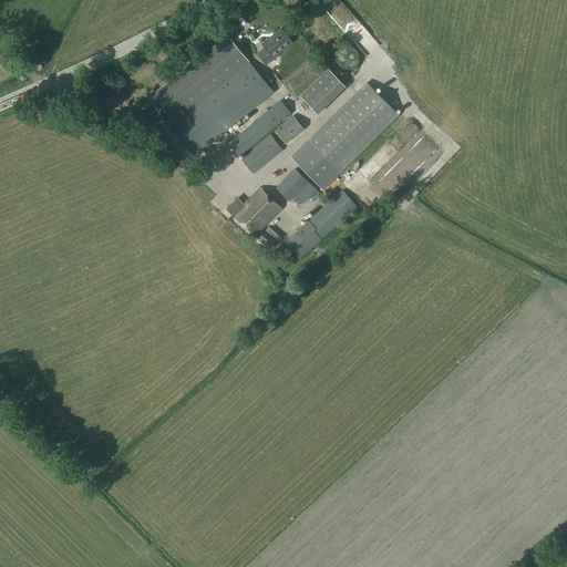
[(265,49),(258,55),(266,65),(274,59),(274,58),(291,43),(281,30),(263,45),(265,49)]
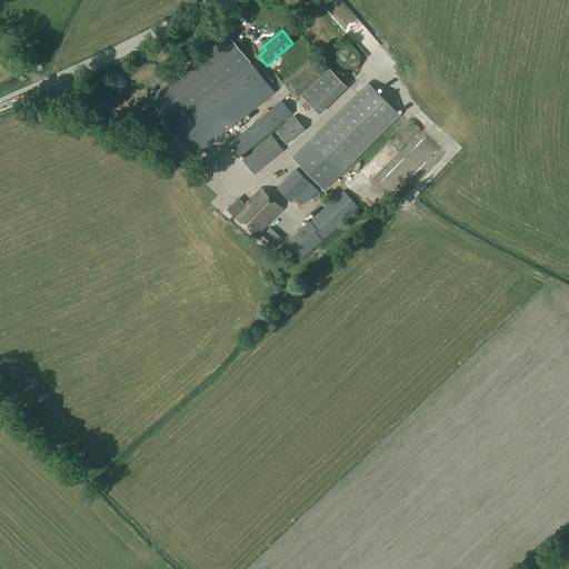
[(227,32),(147,99),(197,158),(275,93),(227,32)]
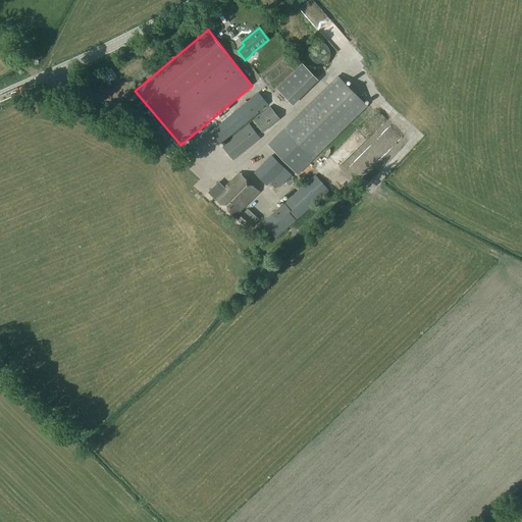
[(306,55),(306,57),(306,59),(307,62),(308,64),(310,66),(313,68),(315,68),(317,69),(320,68),(322,68),(324,66),(326,65),(328,62),(329,59),(329,57),(328,53),(327,51),(326,49),(324,48),(322,46),(320,46),(317,46),(315,46),(313,46),(311,48),(309,49),(307,52),(306,55)]
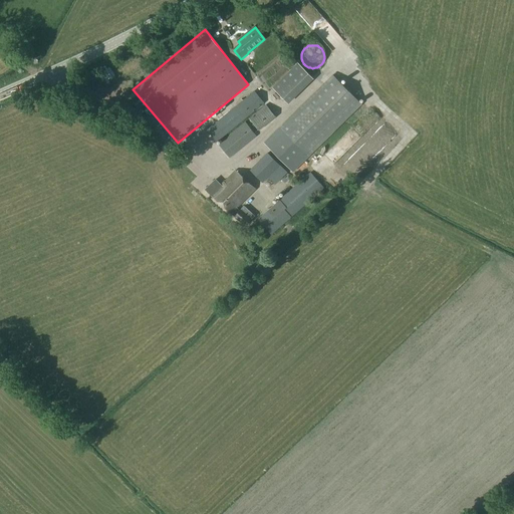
[(295,62),(270,88),(285,103),(310,78),(295,62)]
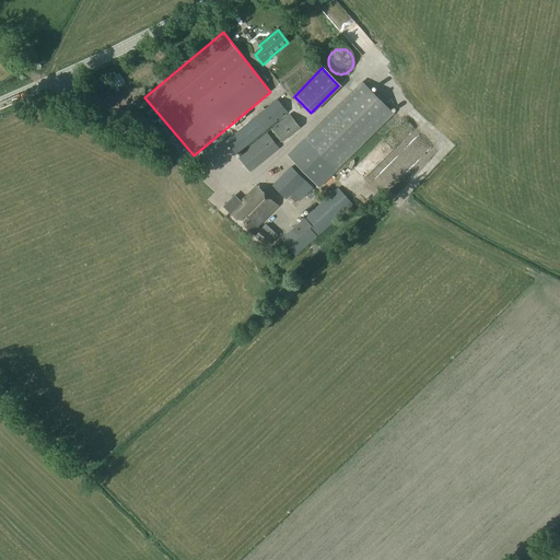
[(279,80),(292,94),(296,90),(282,77),(279,80)]
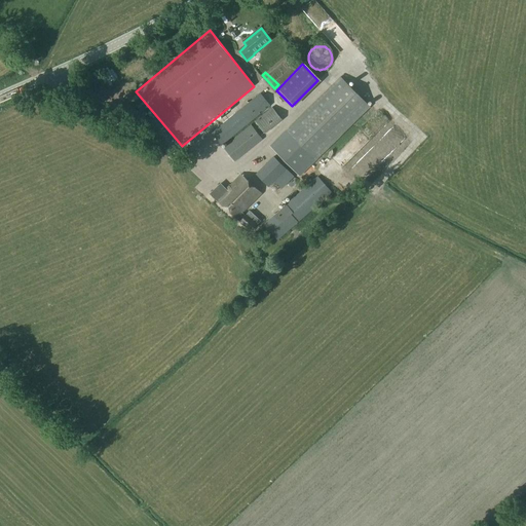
[(299,177),(369,107),(340,77),(270,146),(299,177)]
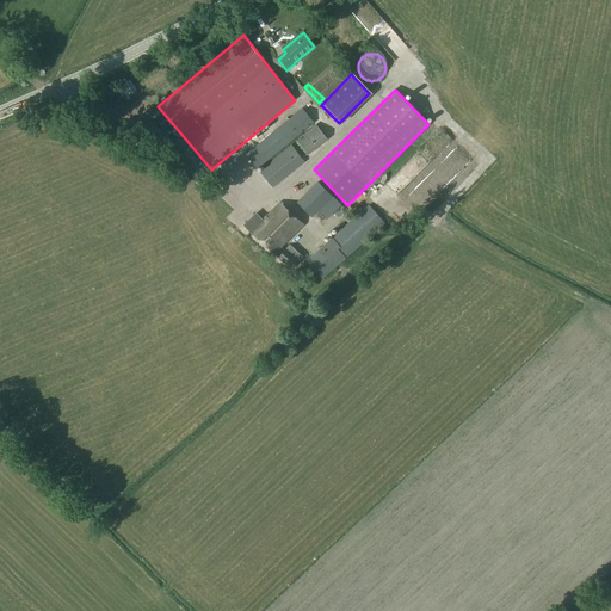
[(302,110),(246,156),(258,170),(314,124),(302,110)]
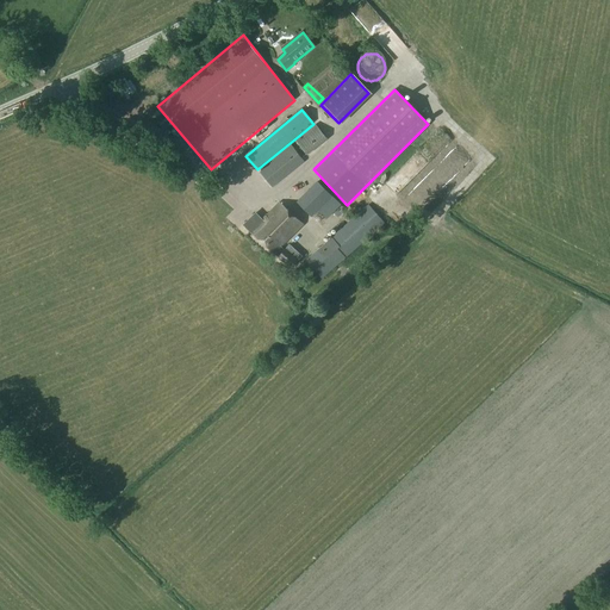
[(316,126),(296,142),(307,156),(327,139),(316,126)]
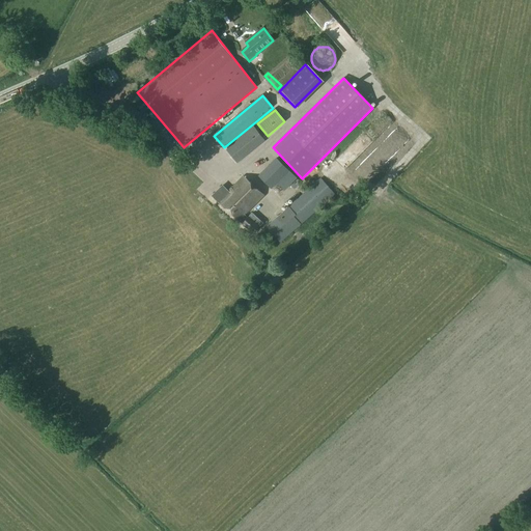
[(393,146),(407,133),(398,124),(385,138),(393,146)]
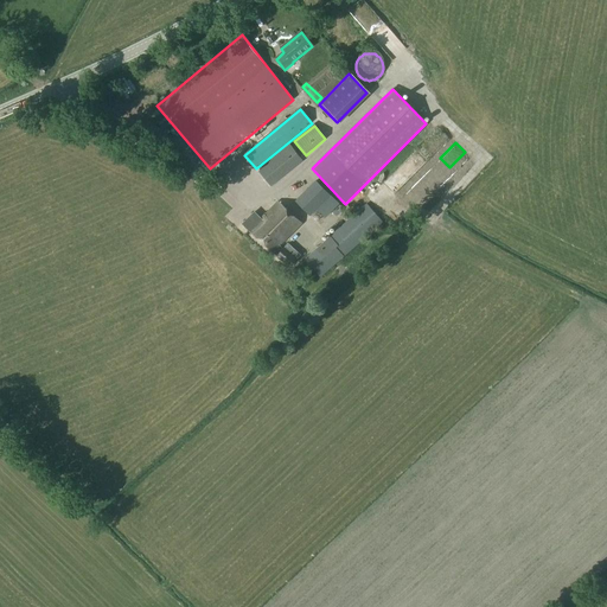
[(282,177),(301,163),(288,146),(267,164),(259,172),(270,186),(282,177)]
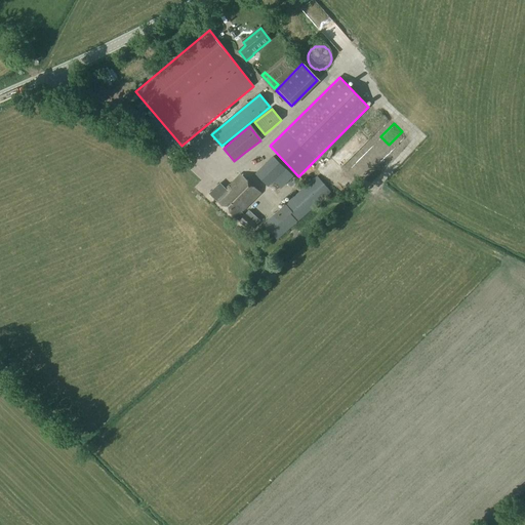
[(341,145),(348,151),(366,133),(360,126),(341,145)]
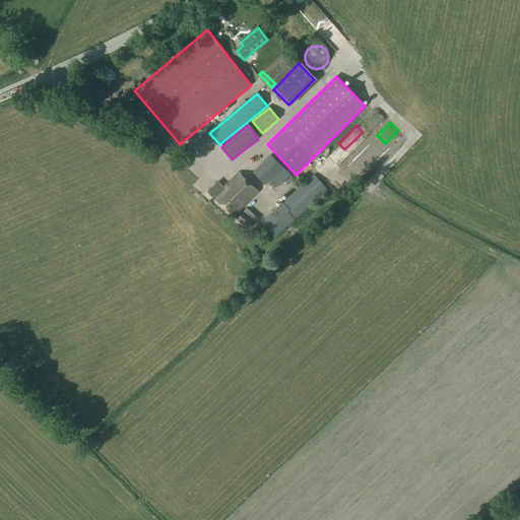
[(290,176),(270,154),(253,173),(265,186),(271,180),(278,188),(290,176)]
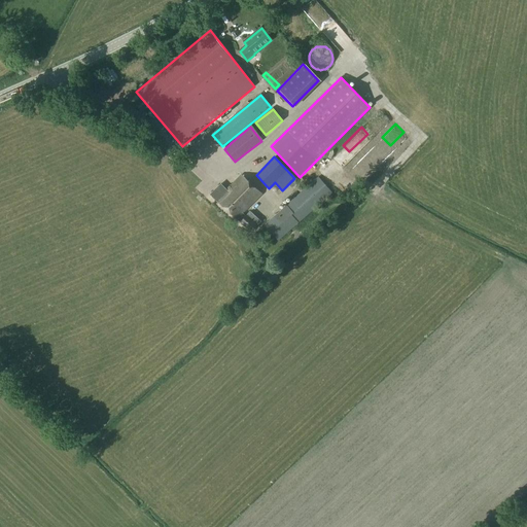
[(244,214),(262,195),(242,175),(216,202),(236,220),(240,223),(250,234),(261,222),(251,213),(246,217),(244,214)]
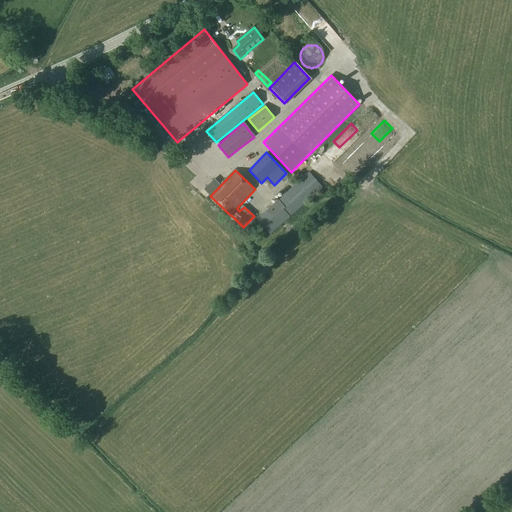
[(269,209),(257,220),(271,234),(323,188),(309,172),(276,202),(269,209)]
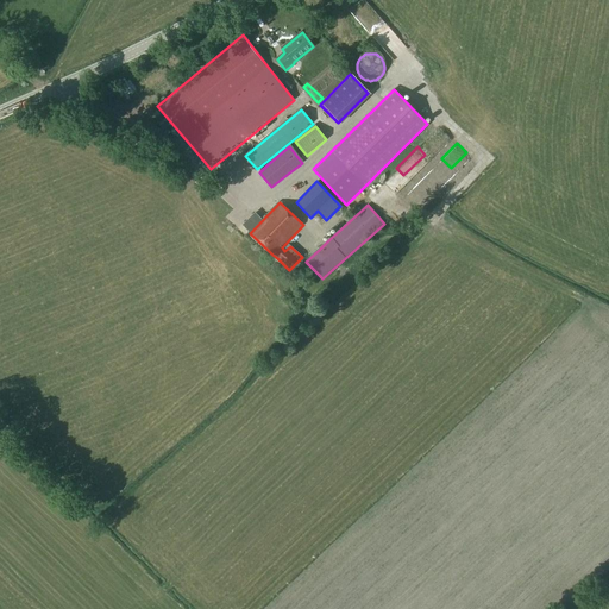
All buildings are outlined.
